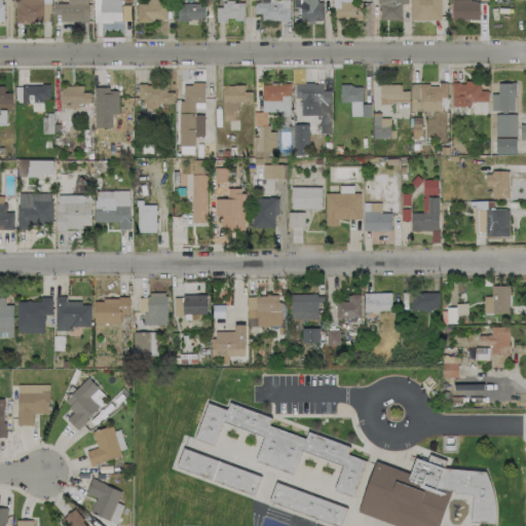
[(49,0),(13,0),(14,23),(50,22),(49,0)]
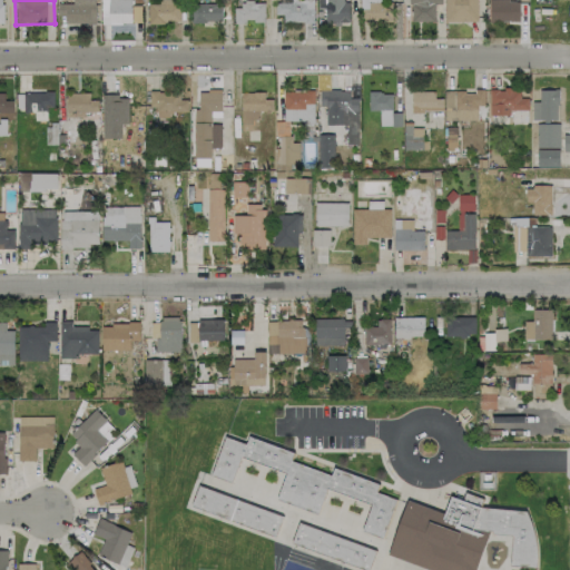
[(95,0),(71,0),(72,3),(57,3),(57,16),(65,16),(65,23),(95,22),(95,0)]
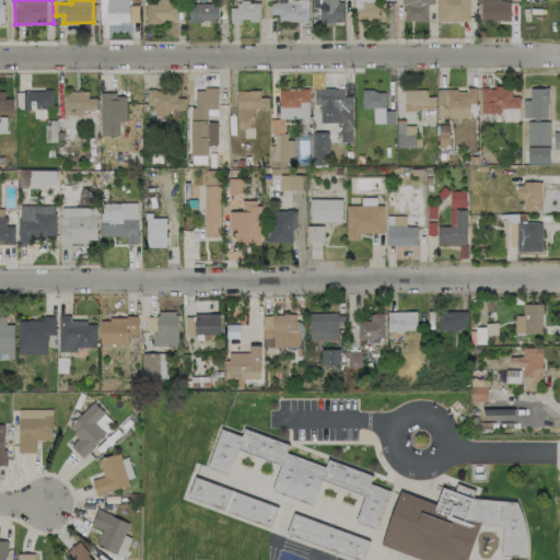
[(128,0),(98,0),(100,23),(129,23),(128,0)]
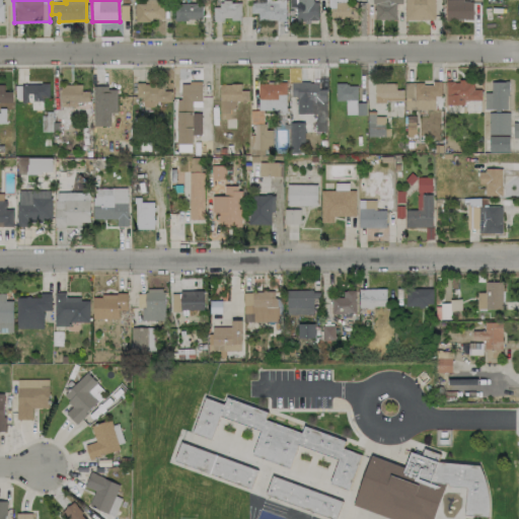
[(134,20),(163,20),(163,0),(134,0),(134,20)]
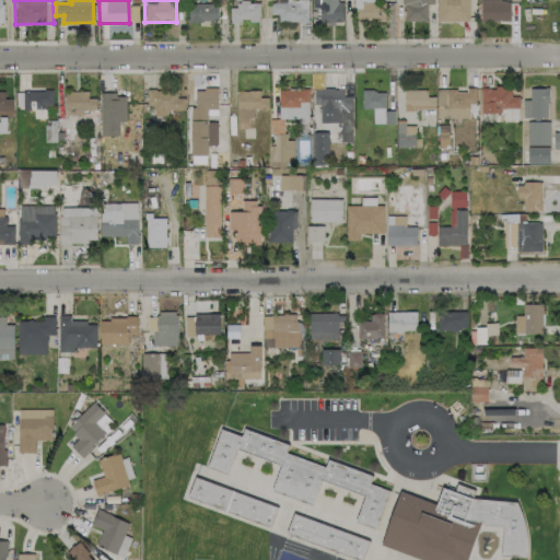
[(278,22),(307,21),(307,0),(286,0),(270,0),(270,14),(278,14),(278,22)]
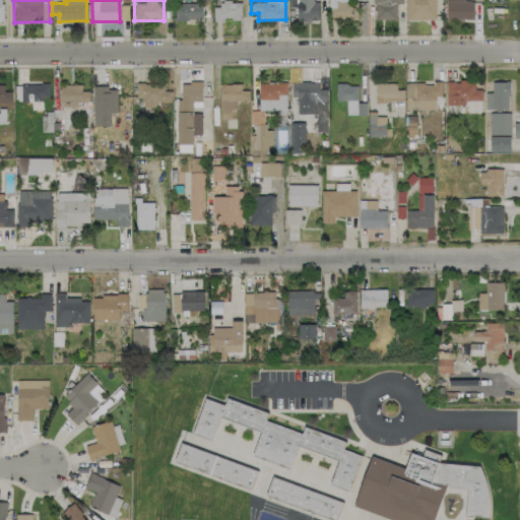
[(312,0),(297,0),(298,23),(311,23),(311,19),(319,19),(318,1),(313,1),(312,0)]
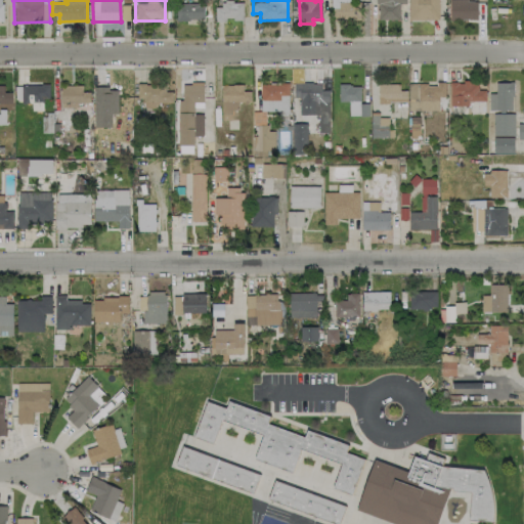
[(351,0),(350,0),(332,0),(333,20),(360,19),(360,0),(351,0)]
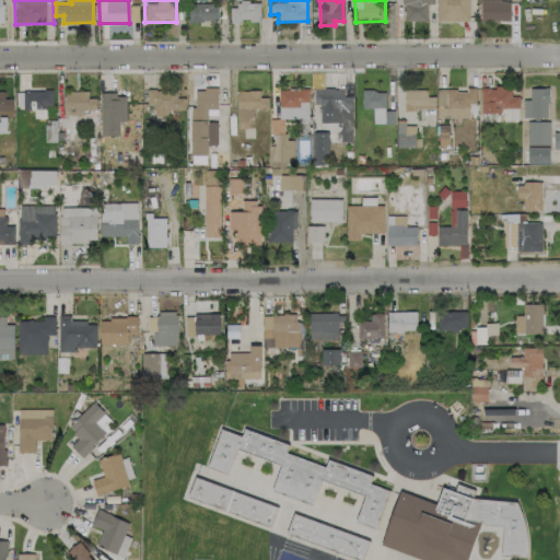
[(427,21),(427,3),(434,3),(433,0),(401,0),(403,21),(427,21)]
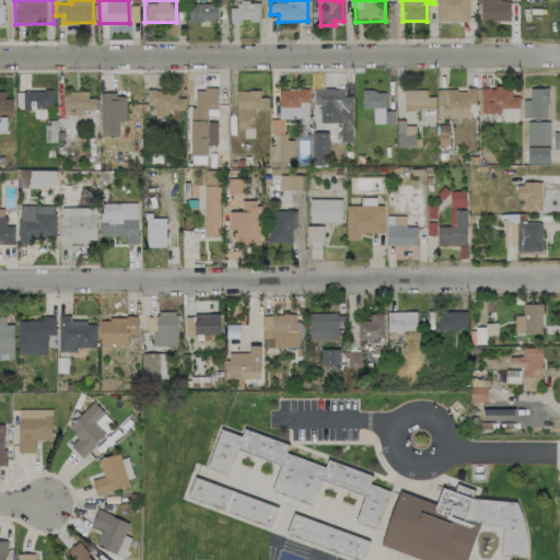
[(468,0),(436,0),(436,22),(469,21),(468,0)]
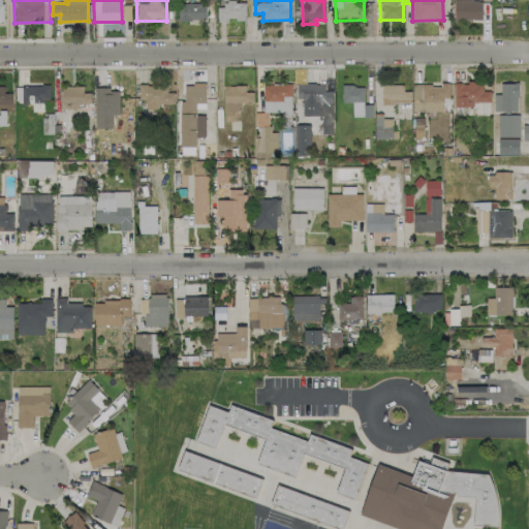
[(480,0),(462,0),(454,0),(454,20),(481,20),(480,0)]
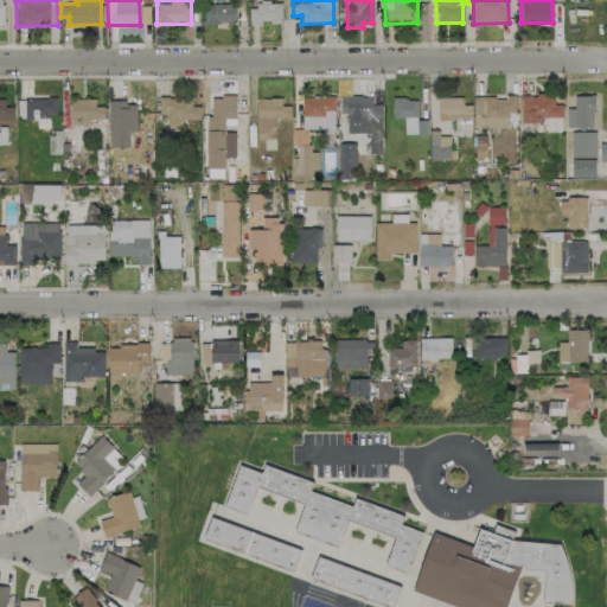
[(281,23),(281,1),(256,1),(256,8),(249,8),(249,26),(261,26),(261,23),(281,23)]
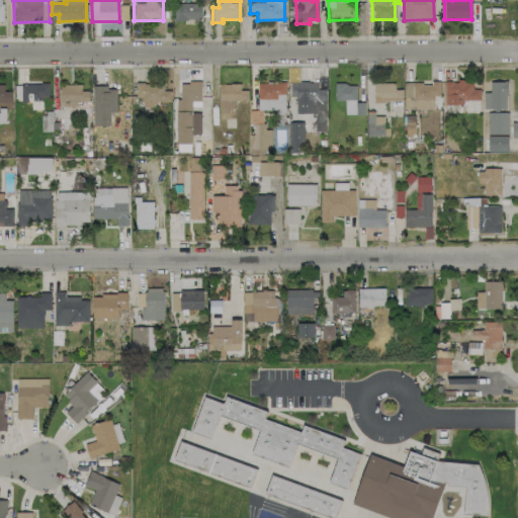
[(174,20),(201,19),(201,3),(174,3),(174,20)]
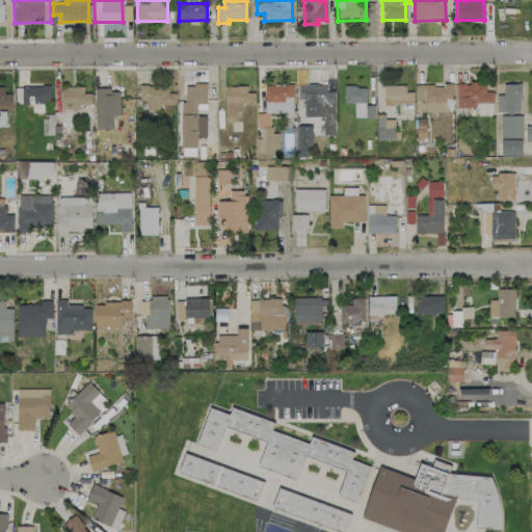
[(474,107),(455,107),(455,83),(463,83),(463,84),(469,84),(469,81),(475,81),(475,84),(483,84),(483,91),(490,91),(490,102),(474,102),(474,107)]
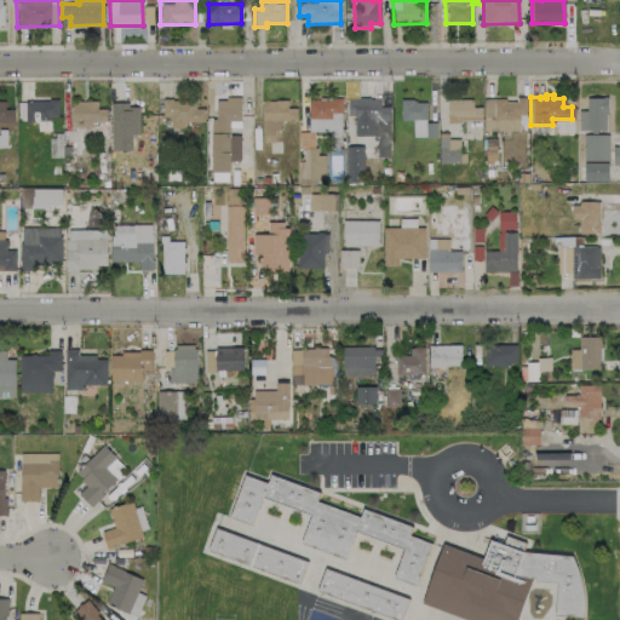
[(214,99),(214,118),(210,119),(210,171),(228,172),(228,120),(239,120),(239,99),(239,97),(225,97),(224,99),(214,99)]
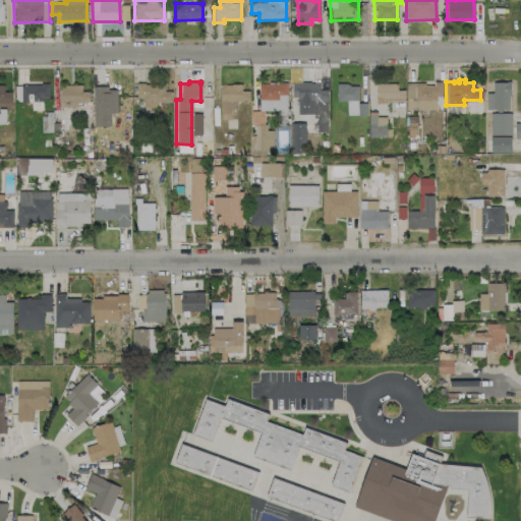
[(285,81),(285,111),(276,112),(276,110),(257,110),(257,83),(267,83),(267,81),(278,81),(278,82),(285,81)]
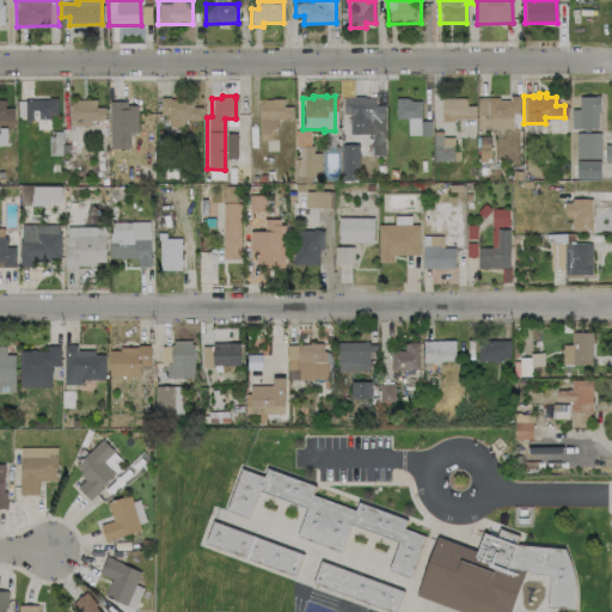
[(371,154),(381,154),(381,105),(373,105),(373,97),(362,98),(362,96),(341,96),(341,112),(348,112),(348,133),(369,133),(371,154)]
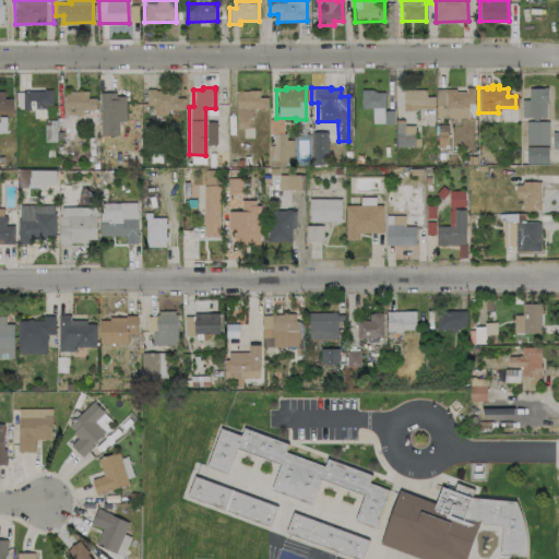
[(435,118),(466,118),(466,103),(473,103),(473,87),(464,87),(464,92),(454,92),(454,88),(435,88),(435,118)]
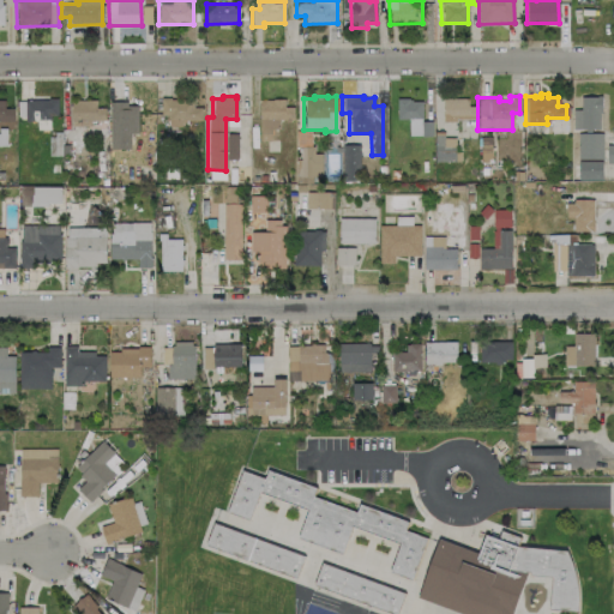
[(601,128),(600,96),(581,96),(582,109),(573,109),(573,130),(601,128)]
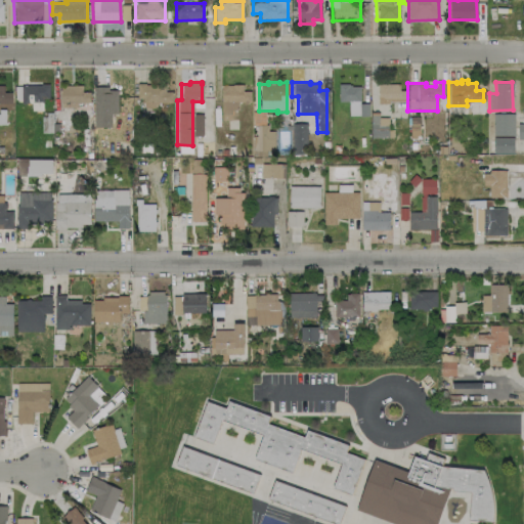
[(172,101),(172,91),(165,91),(164,85),(145,84),(145,83),(137,83),(137,97),(143,97),(142,101),(144,101),(143,107),(155,106),(155,103),(158,103),(158,101),(172,101)]
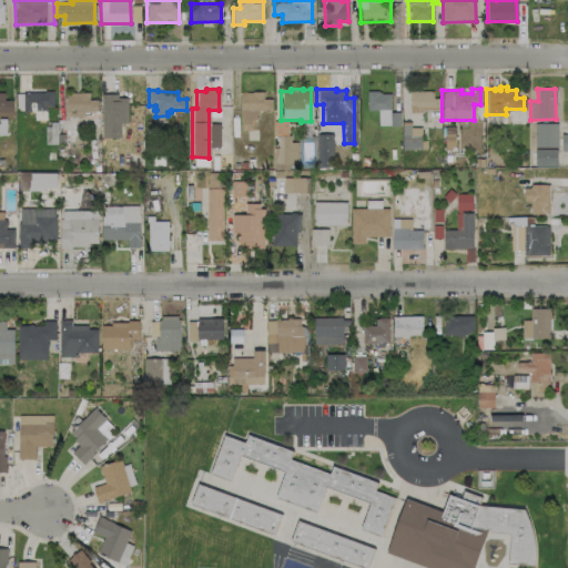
[(387,124),(387,109),(388,109),(388,93),(378,93),(378,91),(376,91),(376,90),(365,90),(365,110),(376,110),(376,124),(387,124)]
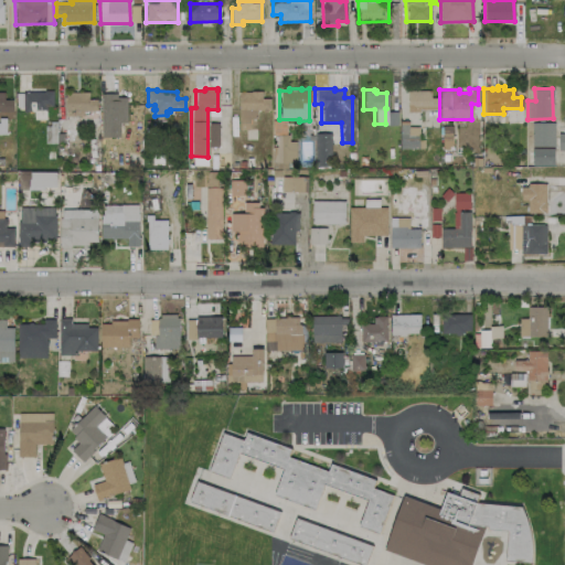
[(405,91),(428,89),(428,97),(436,97),(437,108),(417,108),(417,110),(406,112),(405,91)]
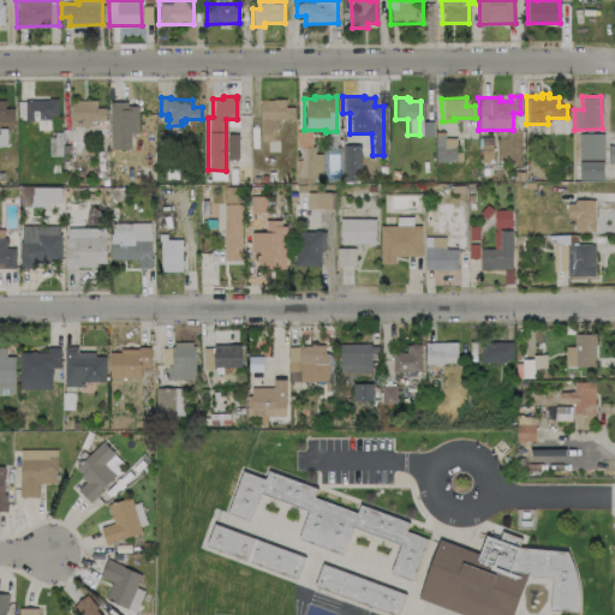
[(18,101),(24,101),(25,100),(47,100),(47,99),(57,99),(57,113),(43,113),(43,119),(37,119),(37,121),(24,120),(25,117),(17,117),(18,101)]
